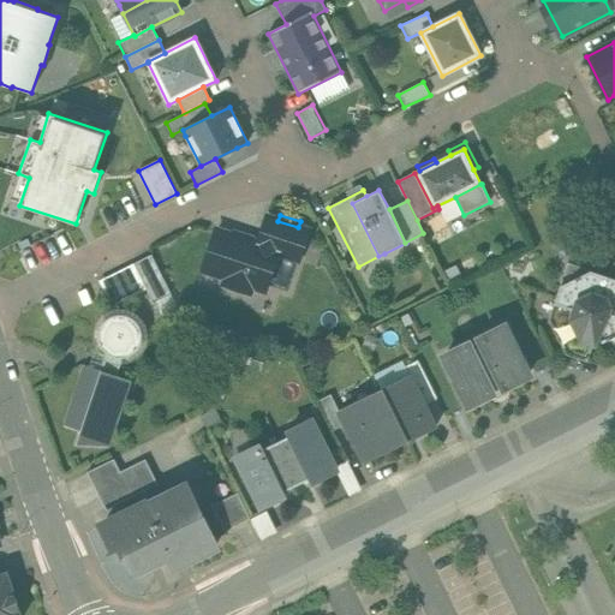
[(278,221),(267,218),(258,244),(279,251),(278,252),(299,260),(309,231),(298,227),(278,221)]
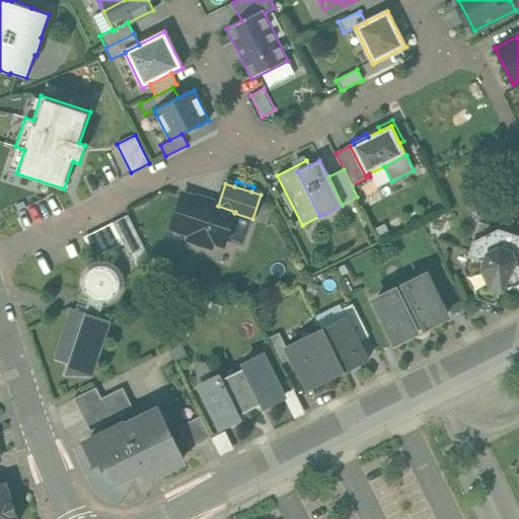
[(196,199),(182,195),(171,227),(192,234),(190,239),(211,246),(213,241),(224,244),(234,213),(235,212),(218,206),(213,205),(196,199)]
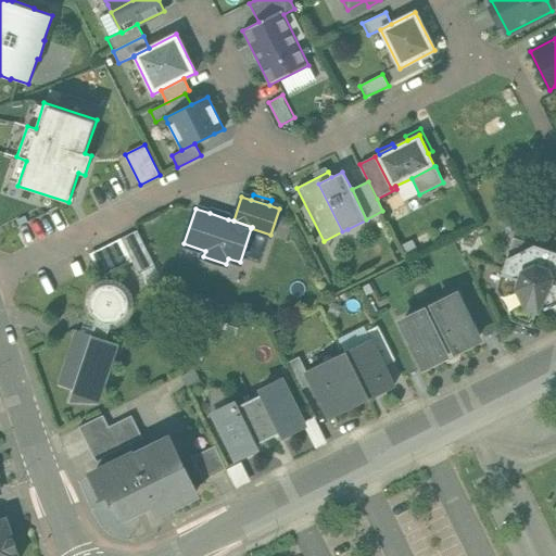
[(211,210),(210,213),(228,219),(229,216),(211,210)]
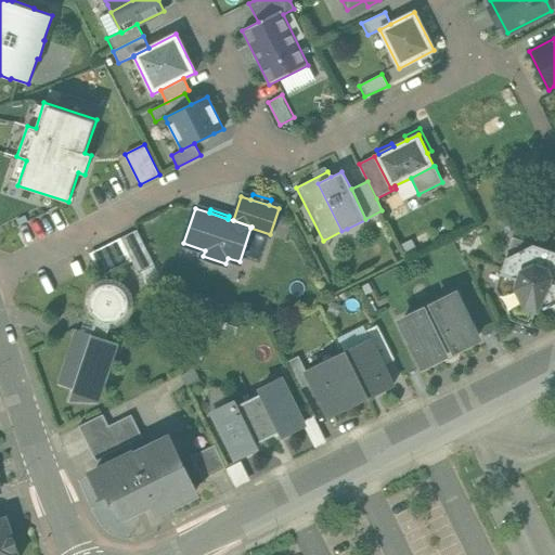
[(154,265),(137,230),(121,239),(132,260),(139,272),(154,265)]
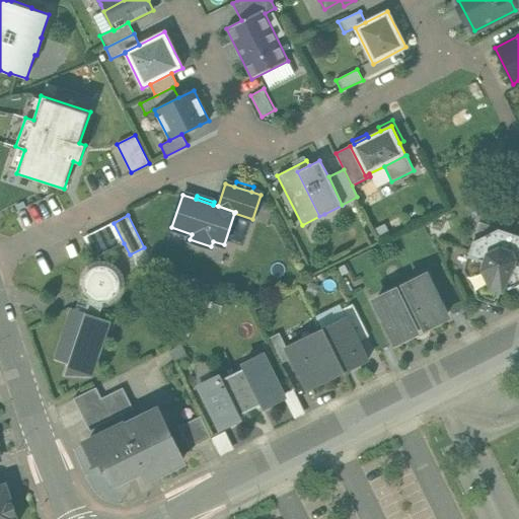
[(479,222),(467,256),(463,270),(477,299),(496,305),(502,287),(509,289),(518,284),(518,234),(514,233),(499,228),(479,222)]
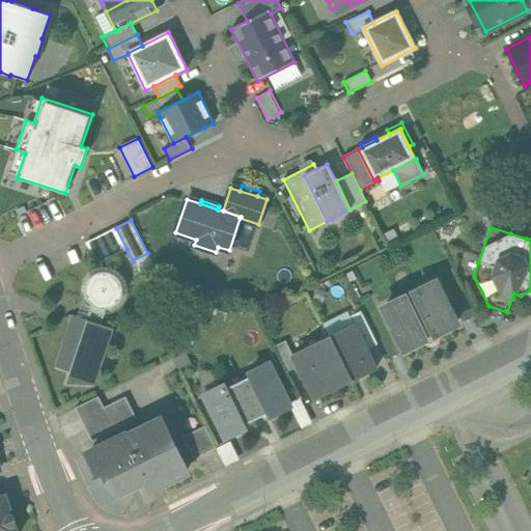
[(98,264),(127,249),(116,228),(86,243),(98,264)]
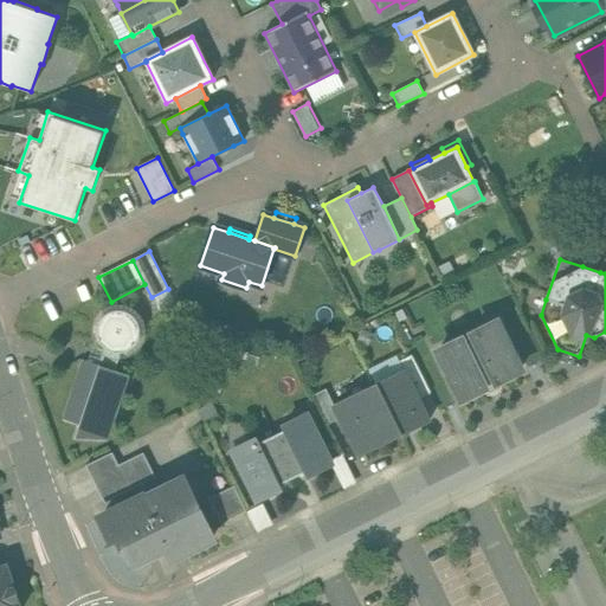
[(100,365),(86,361),(66,419),(81,424),(76,437),(105,439),(127,374),(115,371),(121,352),(124,352),(128,350),(133,347),(135,345),(137,342),(139,339),(140,336),(140,333),(140,330),(140,328),(140,324),(139,322),(136,318),(134,315),(129,313),(126,310),(118,309),(113,310),(109,311),(107,314),(104,315),(102,317),(101,320),(100,323),(98,327),(97,331),(98,336),(100,340),(101,343),(105,347),(100,365)]
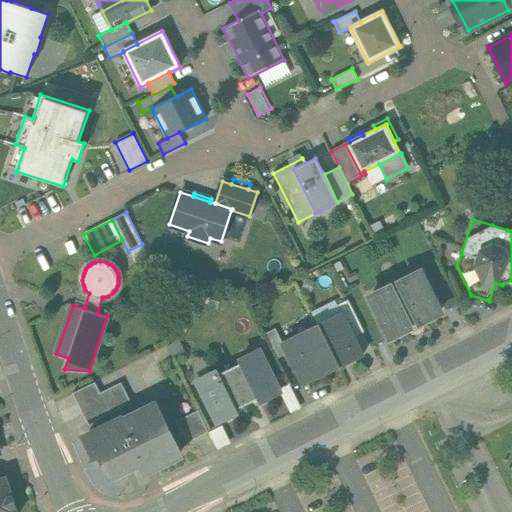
[(400,283),(391,287),(390,285),(369,296),(390,338),(411,327),(410,325),(418,321),(419,323),(441,313),(420,271),(399,281),(400,283)]
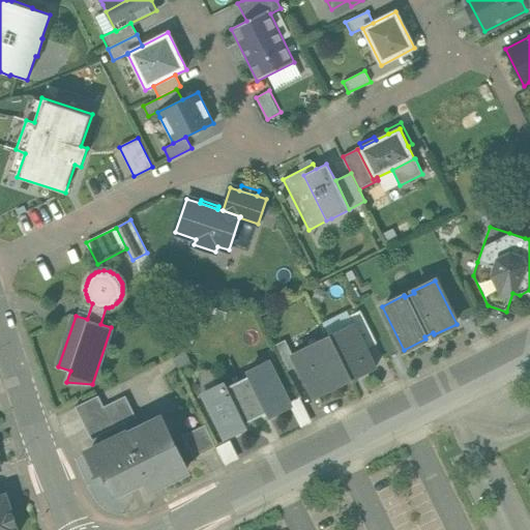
[(377,344),(360,311),(350,316),(353,324),(365,349),(377,344)]
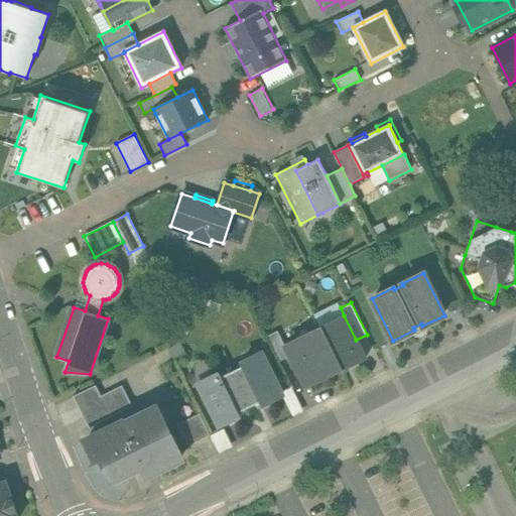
[(344,315),(319,327),(342,370),(366,359),(356,340),(344,315)]
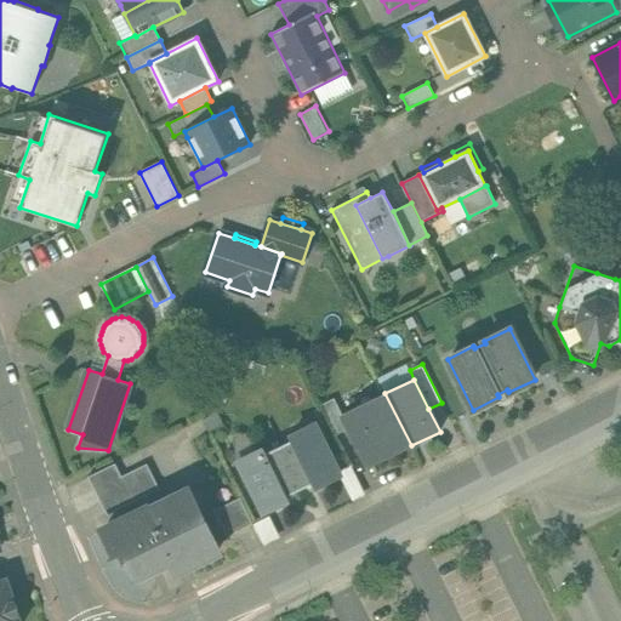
[(411,445),(385,393),(342,415),(349,428),(368,467),(411,445)]
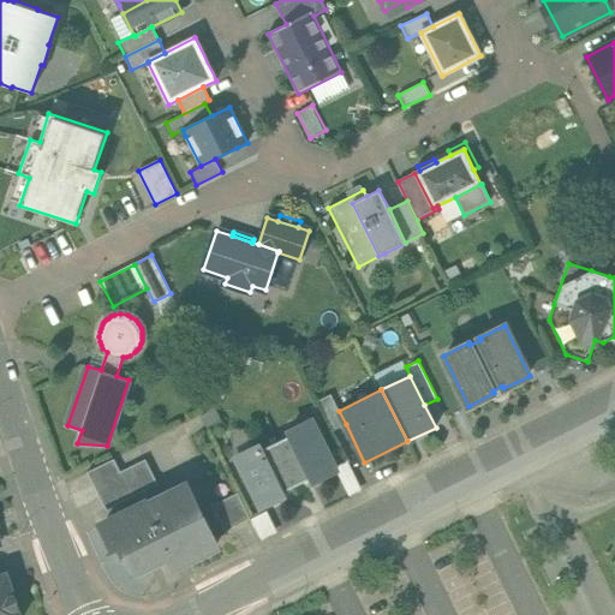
[(330,394),(318,400),(333,430),(346,424),(339,411),(330,394)]
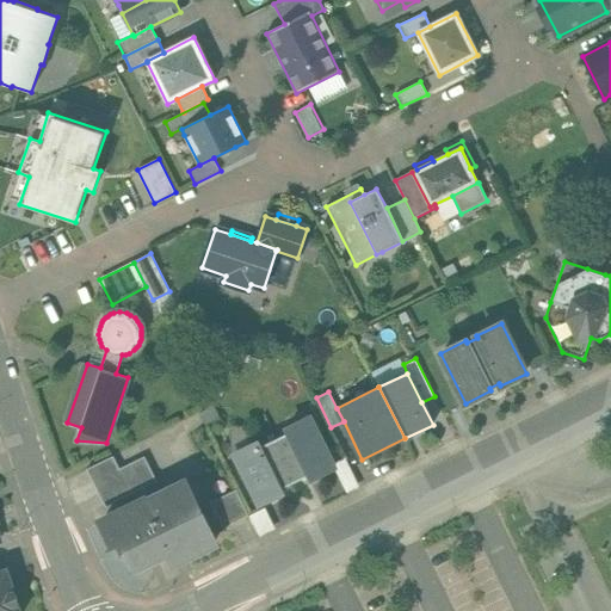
[(214,406),(199,413),(205,426),(220,418),(214,406)]
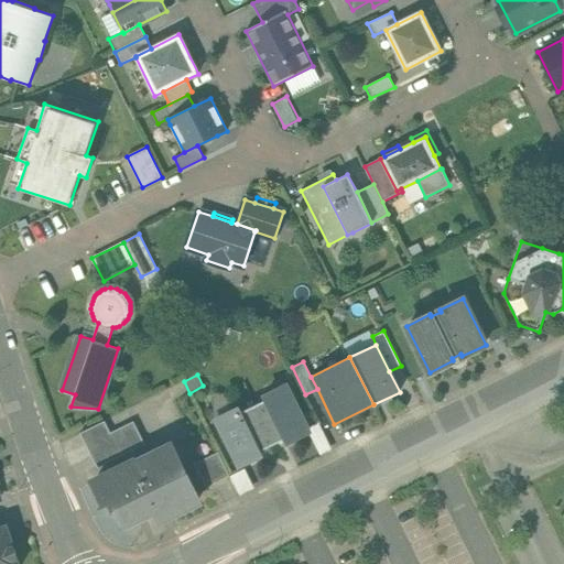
[(306,427),(285,384),(264,394),(267,399),(285,438),(288,442),(308,432),(306,427)]
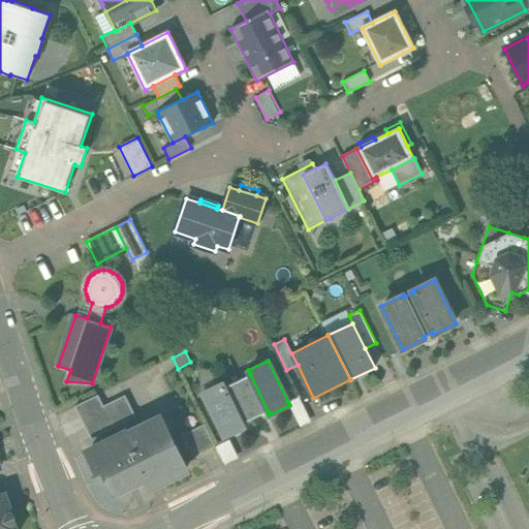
[(268,411),(250,374),(237,380),(254,417),(268,411)]
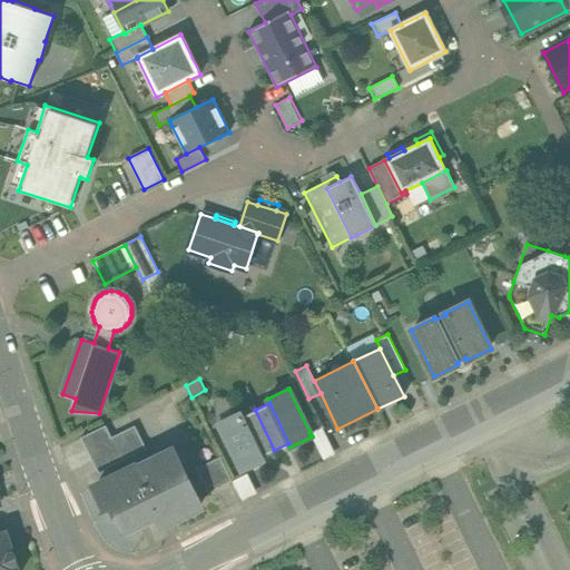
[(274,450),(255,410),(242,416),(262,457),(274,450)]
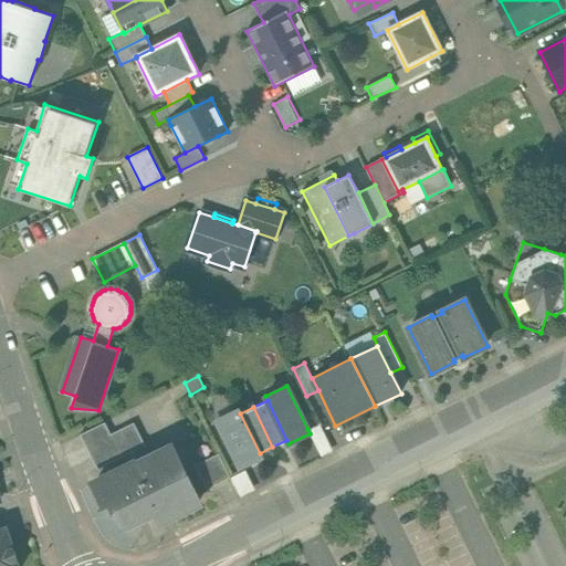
[(240,413),(238,410),(218,420),(240,467),(261,457),(260,453),(240,413)]
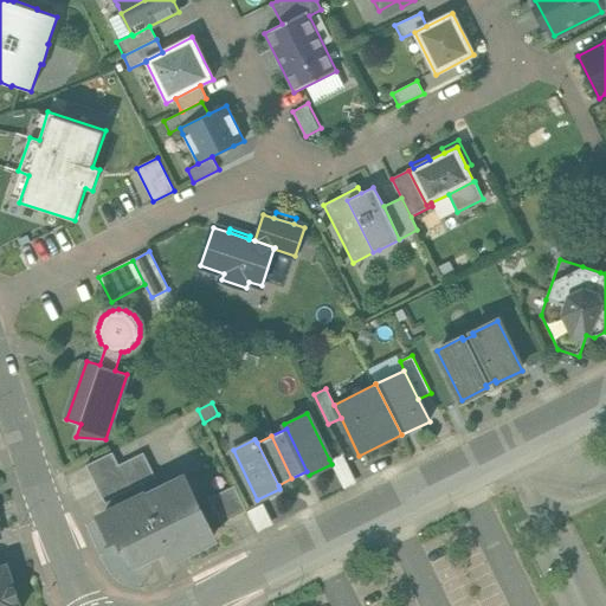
[(113,452),(86,465),(92,477),(118,464),(113,452)]
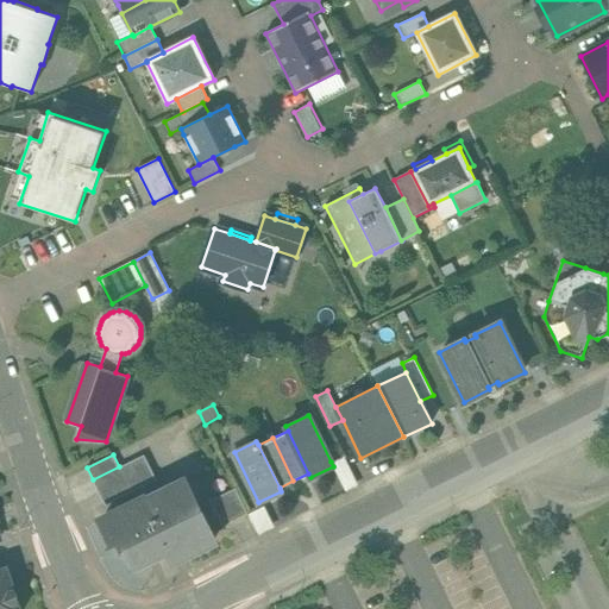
[(144,454),(119,466),(125,479),(150,466),(144,454)]
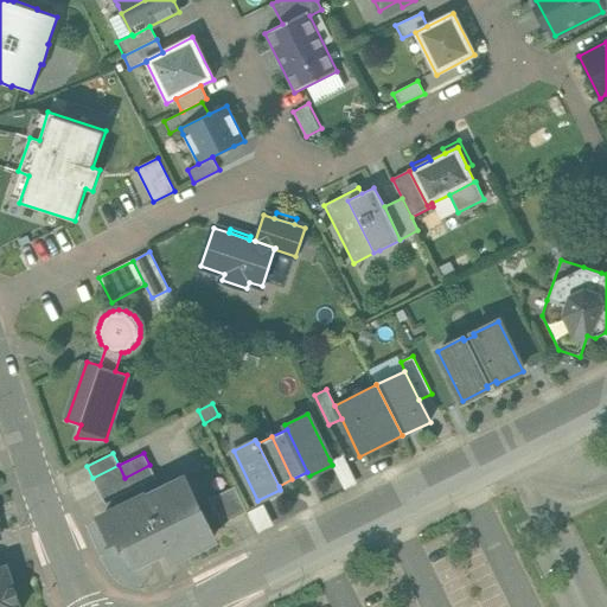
[(357,484),(343,454),(330,460),(332,465),(345,490),(357,484)]
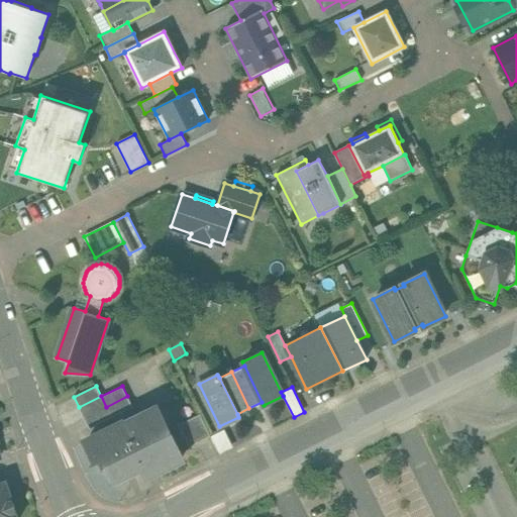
[(101,396),(79,407),(84,418),(106,407),(101,396)]
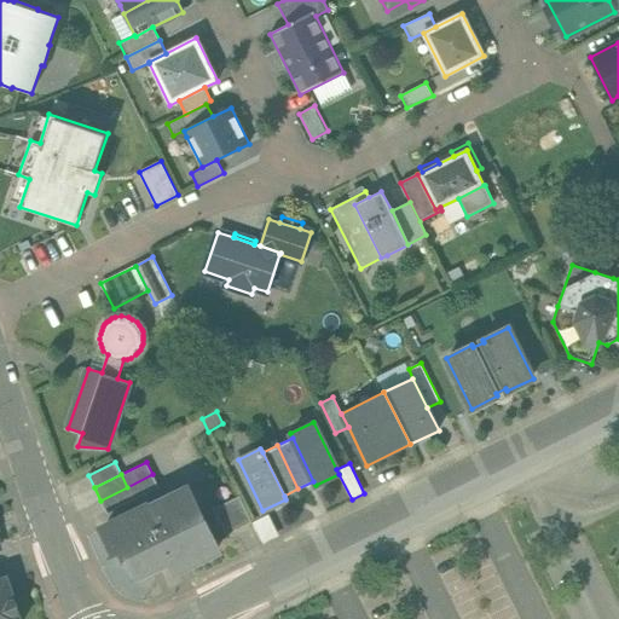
[(152,474),(127,487),(133,499),(158,487),(152,474)]
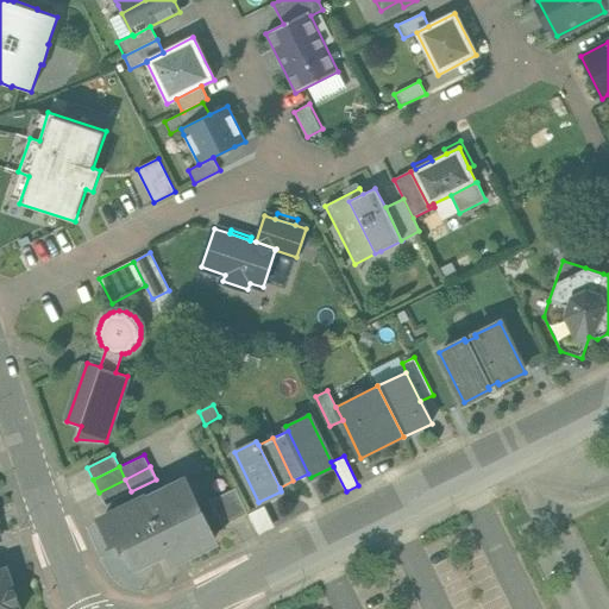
[(131,491),(125,479),(99,493),(105,504),(131,491)]
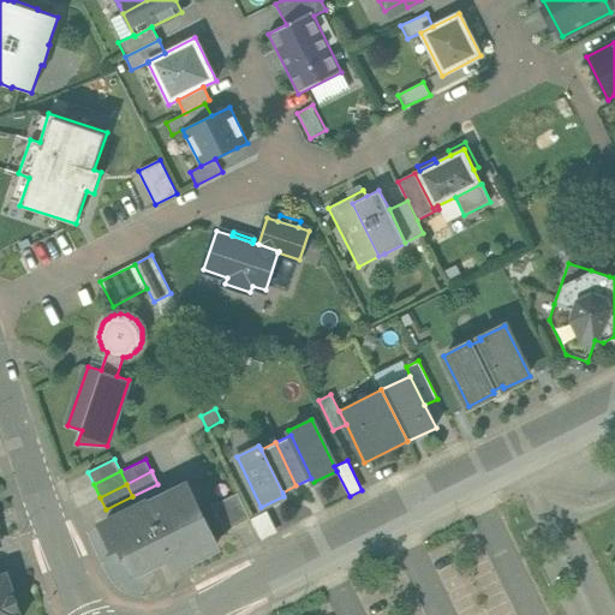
[(148,505),(169,555),(174,567),(215,547),(185,487),(148,505)]
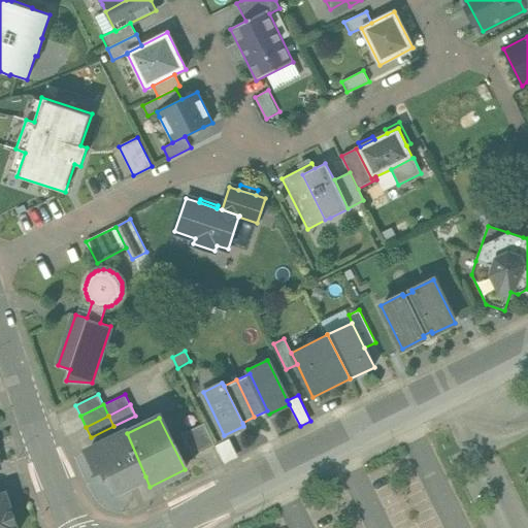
[(204,423),(193,428),(204,451),(215,446),(204,423)]
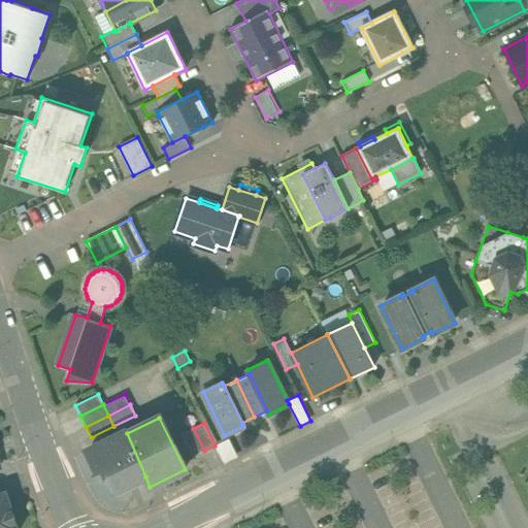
[(204,451),(193,428),(182,434),(193,456),(204,451)]
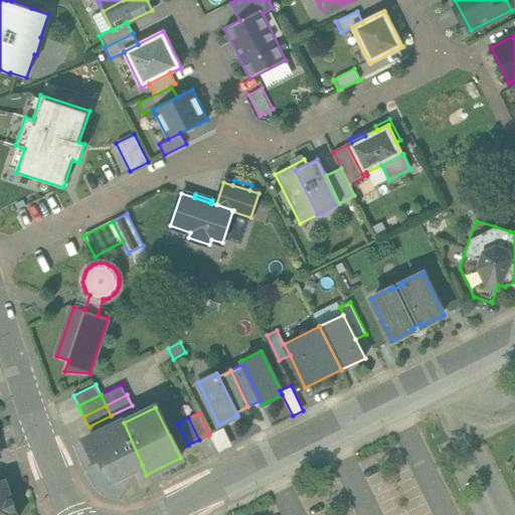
[(142,465),(124,422),(123,421),(86,440),(95,457),(103,453),(115,478),(142,465)]
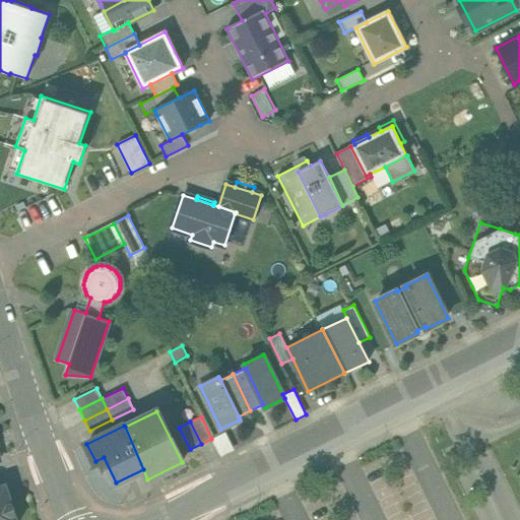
[(225,432),(212,439),(221,456),(235,450),(225,432)]
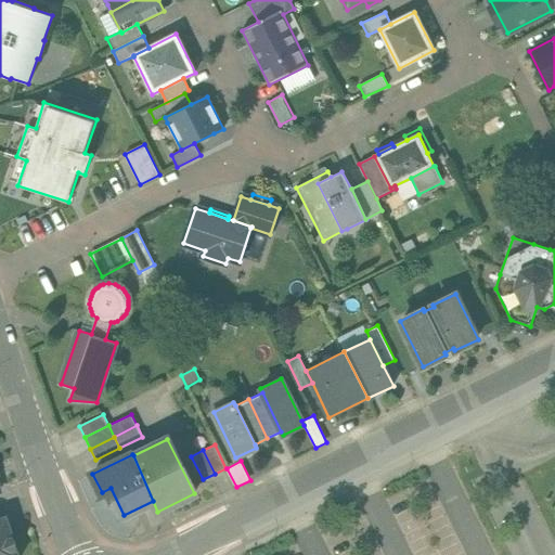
[(18,554),(7,516),(0,518),(0,554),(18,554)]
